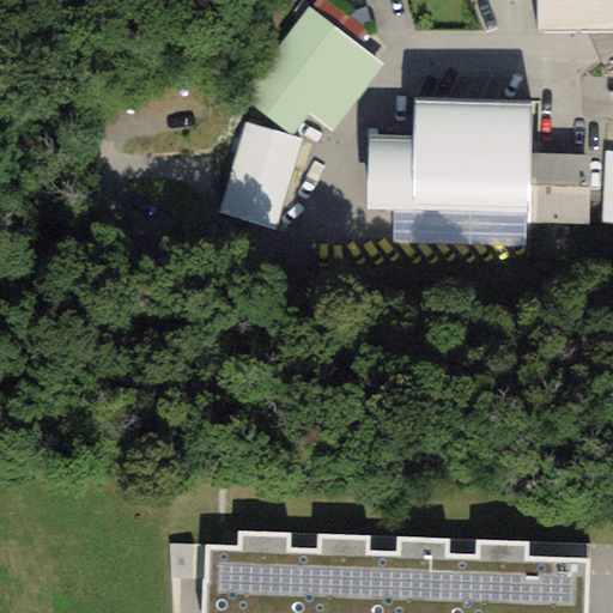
[(612,0),(538,0),(538,32),(612,31),(612,0)]
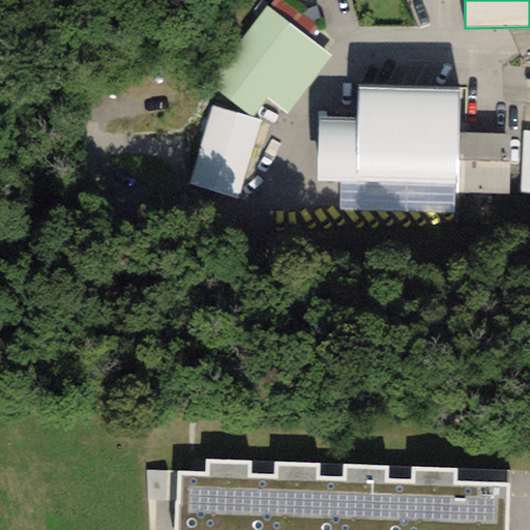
[(331,58),(267,7),(208,81),(252,117),(266,100),(285,116),(331,58)]
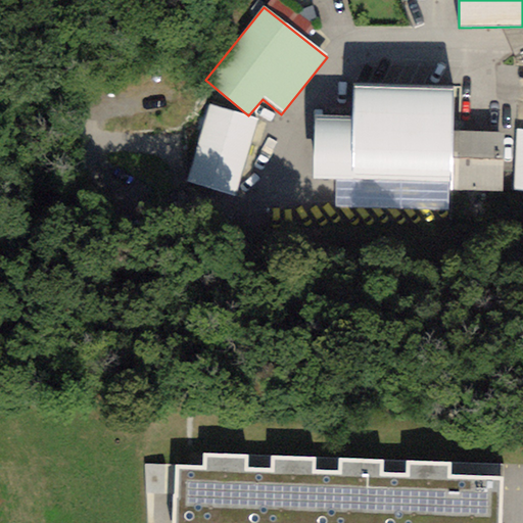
[(453,88),(353,86),(353,115),(314,114),(313,180),(334,181),(334,208),(447,210),(448,190),(503,191),(504,133),(452,132),(453,88)]
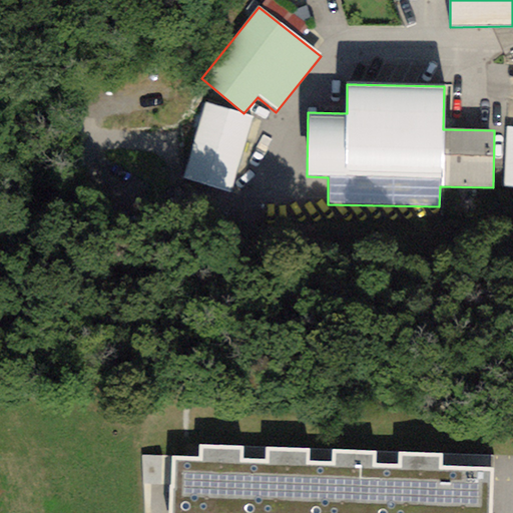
[(253,118),(204,103),(181,179),(231,193),(253,118)]
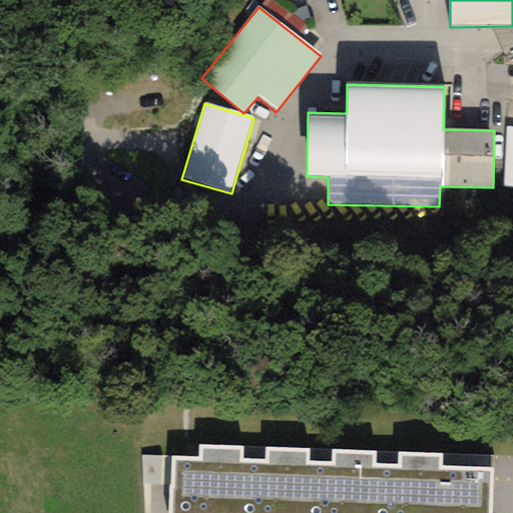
[(512,185),(512,127),(504,128),(502,186),(512,185)]
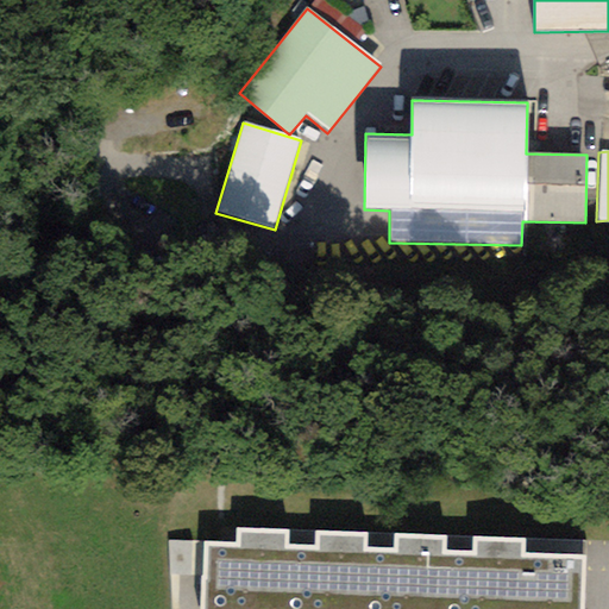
[(200,608),(582,608),(585,558),(523,554),(525,539),(473,537),(472,552),(445,551),(446,534),(396,532),(395,547),(368,546),(368,533),(316,529),(315,545),(288,542),(288,531),(236,528),(236,544),(203,541),(200,608)]
